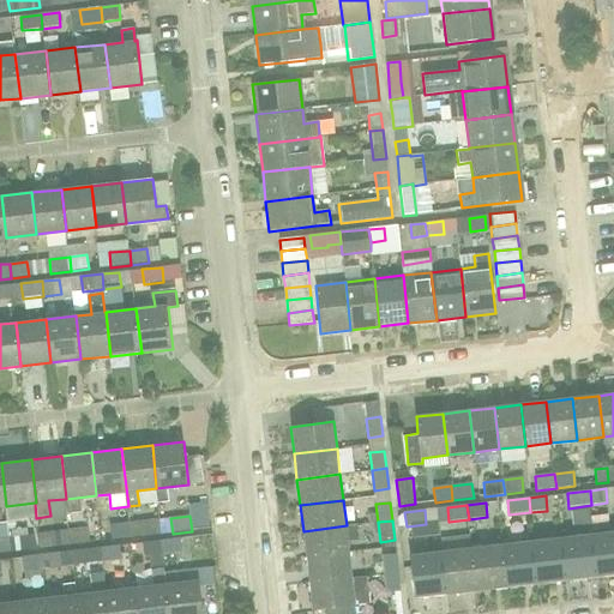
[(131,539),(150,536),(148,522),(130,523),(131,539)]
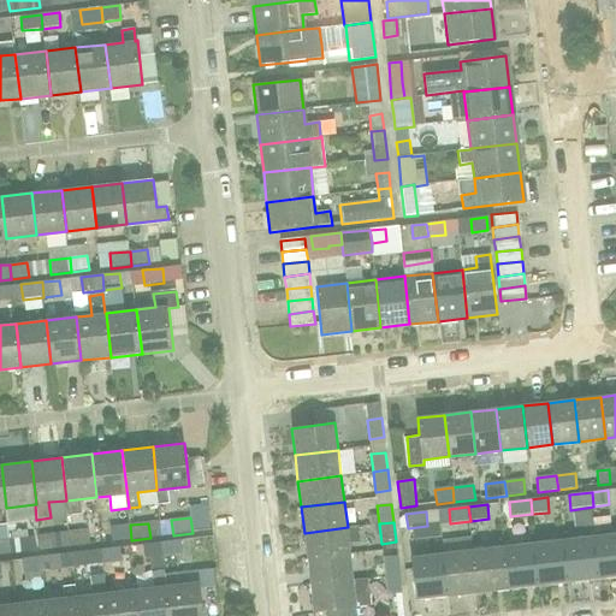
[(131,540),(130,525),(110,527),(112,543),(131,540)]
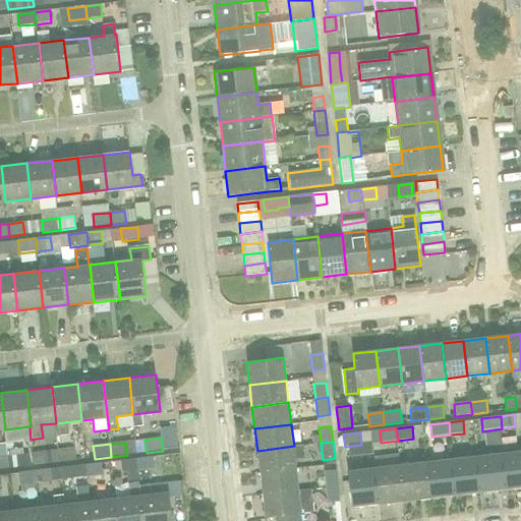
[(294,447),(294,446),(257,451),(259,472),(296,468),(295,460),(301,459),(300,446),(294,447)]
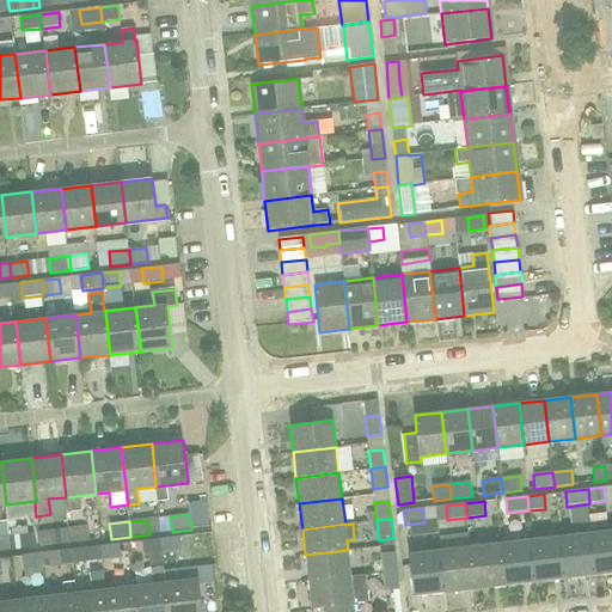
[(71,544),(90,542),(87,526),(69,528),(71,544)]
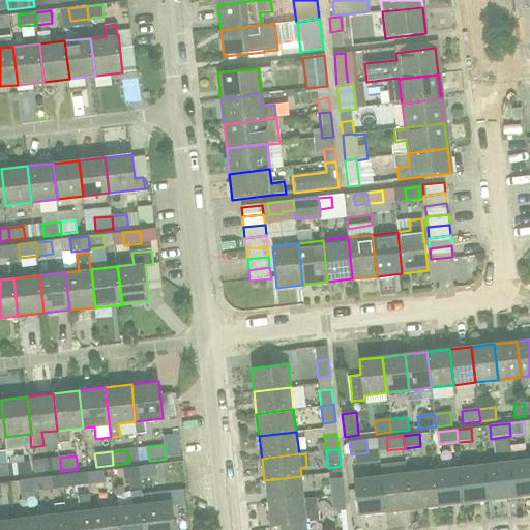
[(61,471),(60,458),(42,460),(45,473),(61,471)]
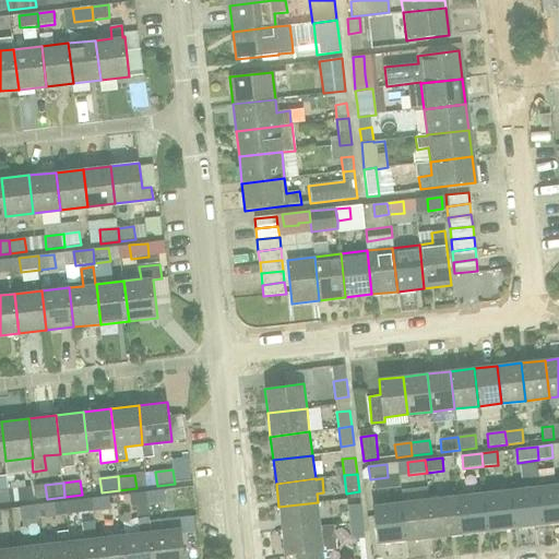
[(558,523),(558,485),(542,488),(546,525),(558,523)]
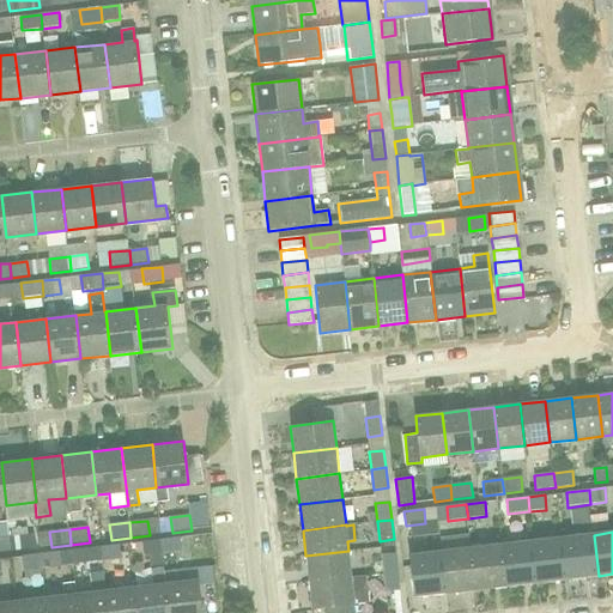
[(11,551),(30,548),(28,534),(10,536),(11,551)]
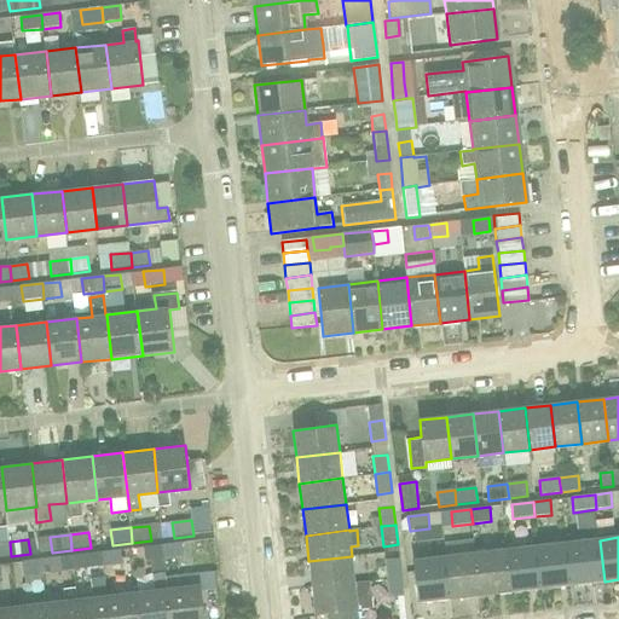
[(605,582),(600,541),(568,543),(573,584),(605,582)]
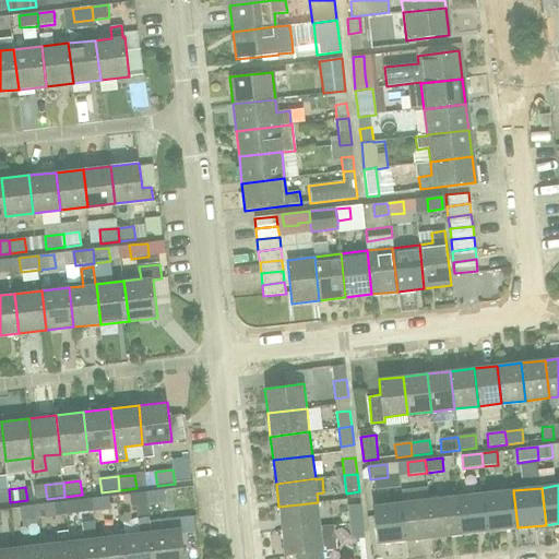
[(0,503),(10,502),(9,489),(0,489),(0,503)]
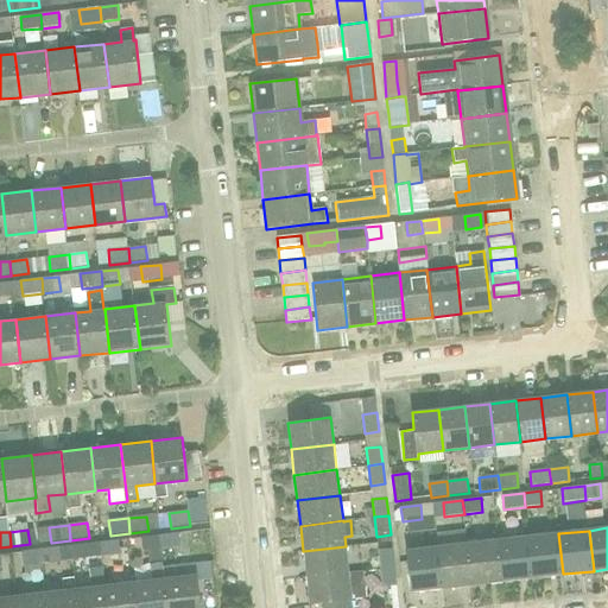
[(162,550),(179,548),(178,533),(159,536),(162,550)]
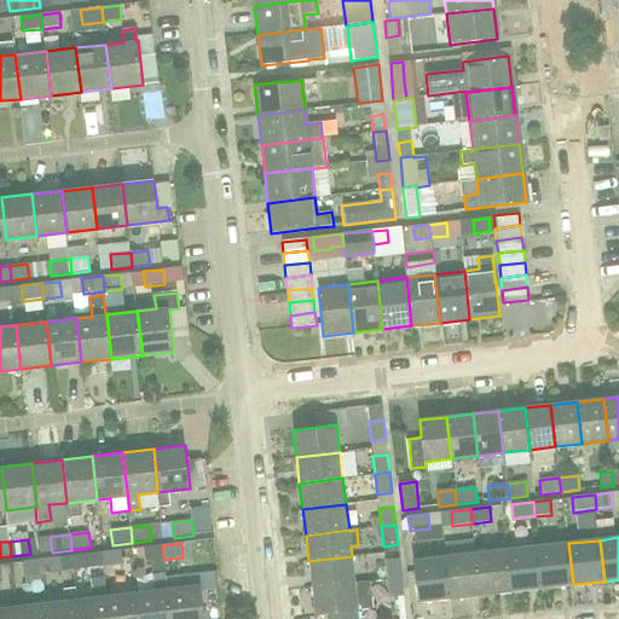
[(573,584),(568,543),(538,547),(543,588),(573,584)]
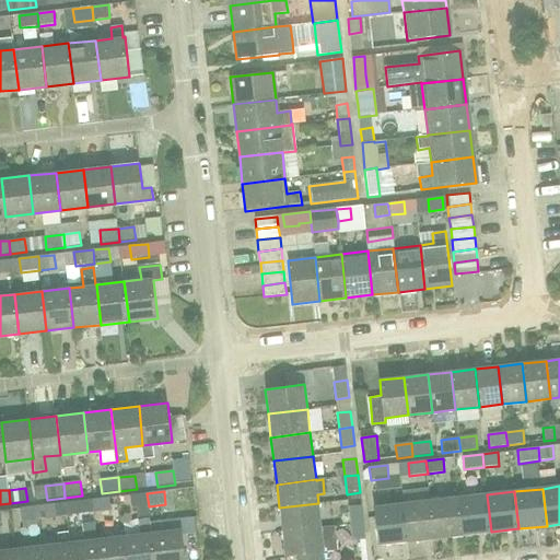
[(149,506),(147,493),(129,496),(131,509),(149,506)]
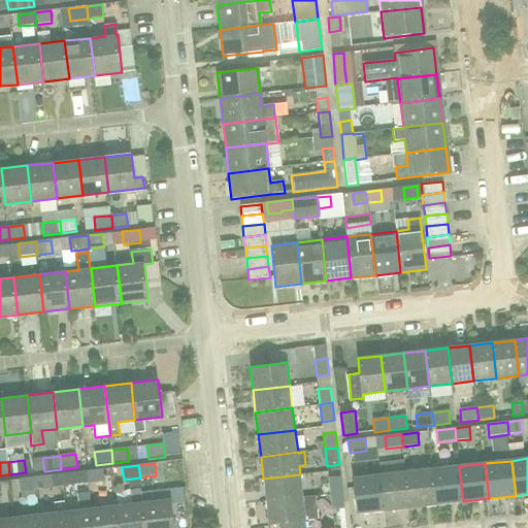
[(463,501),(459,466),(432,469),(436,504),(463,501)]
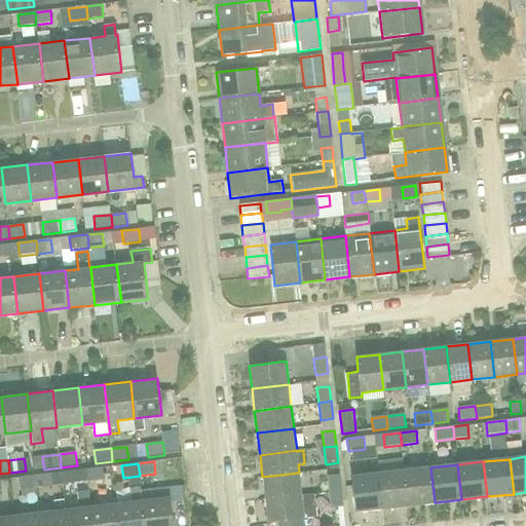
[(105,487),(104,480),(103,467),(86,470),(88,482),(87,482),(88,489),(105,487)]
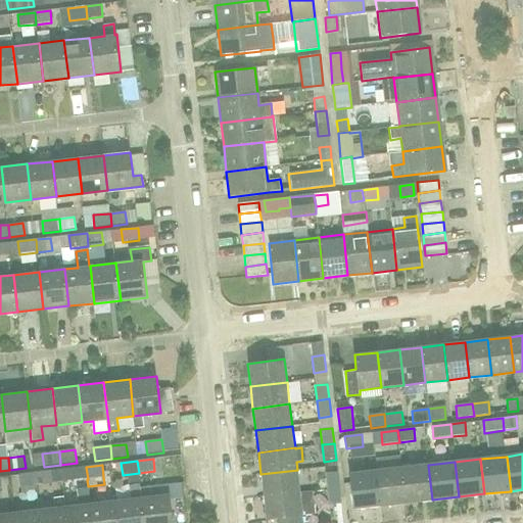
[(432,500),(428,465),(402,468),(407,503),(432,500)]
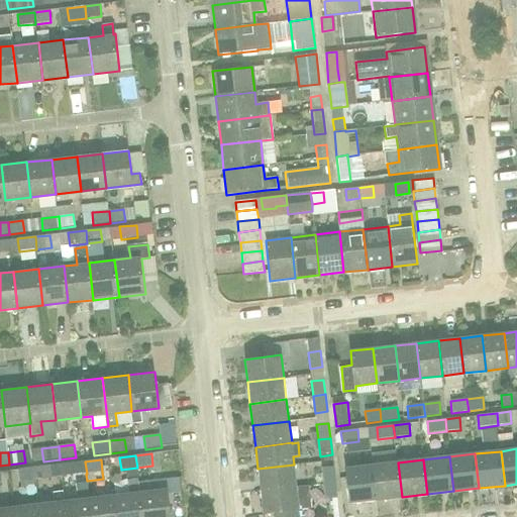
[(71,476),(86,474),(87,474),(85,461),(70,462),(71,476)]
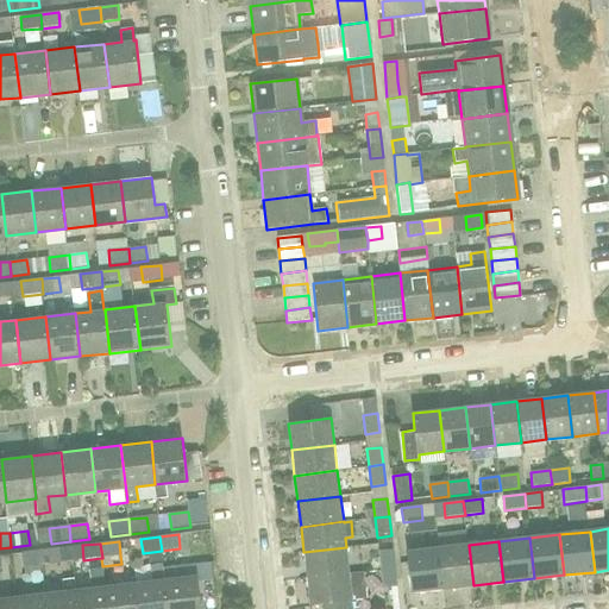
[(473,585),(469,545),(438,548),(443,589),(473,585)]
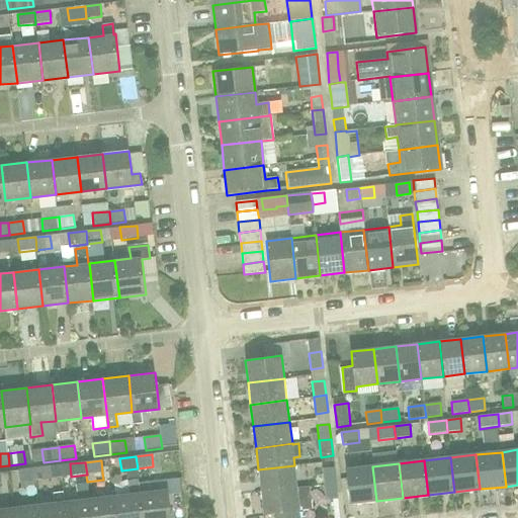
[(35,481),(52,479),(51,465),(34,467),(35,481)]
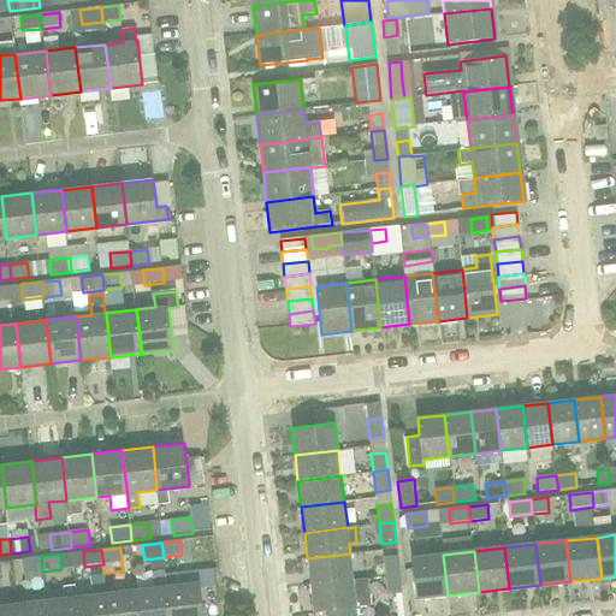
[(354,580),(350,554),(307,558),(311,585),(354,580)]
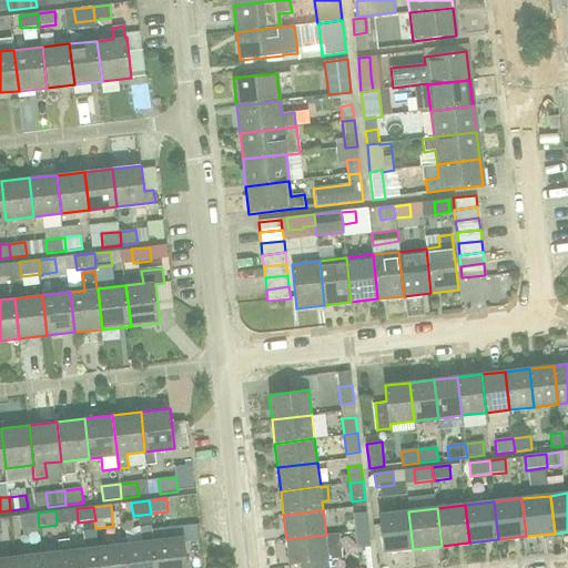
[(413,549),(408,511),(379,515),(384,553),(413,549)]
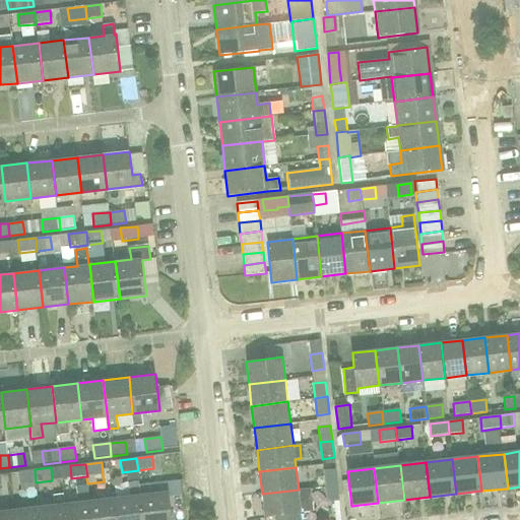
[(36,482),(35,469),(18,471),(20,484),(36,482)]
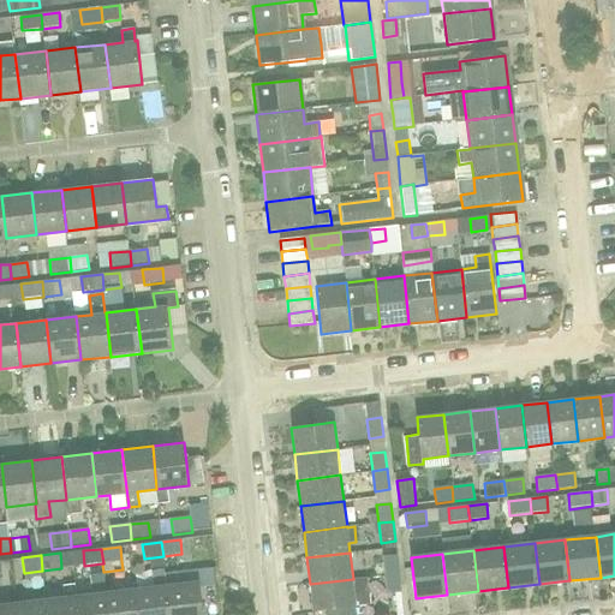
[(384,574),(399,573),(396,555),(382,556),(384,574)]
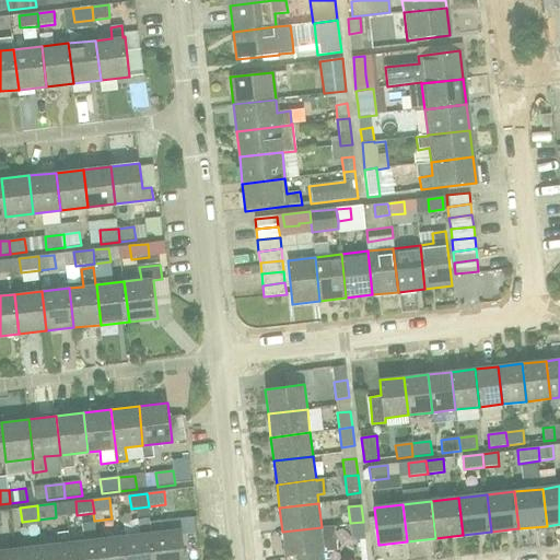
[(363,522),(350,523),(352,540),(365,539),(363,522)]
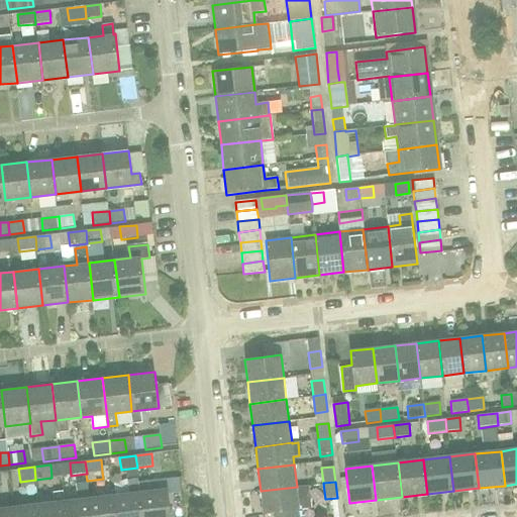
[(128,486),(129,493),(115,495),(117,516),(142,516),(140,492),(139,492),(138,485),(128,486)]
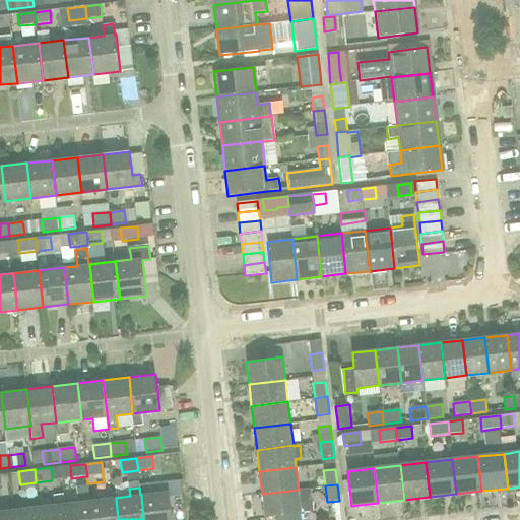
[(299,490),(262,494),(265,516),(302,512),(300,502),(306,502),(313,501),(311,489),(299,490)]
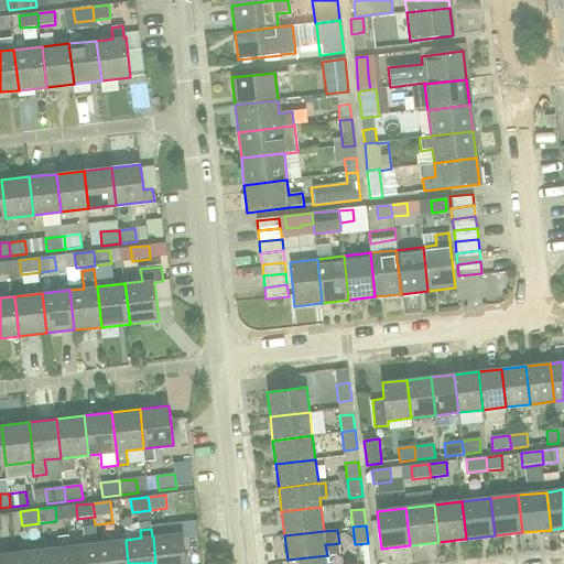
[(153,537),(155,563),(184,563),(182,533),(153,537)]
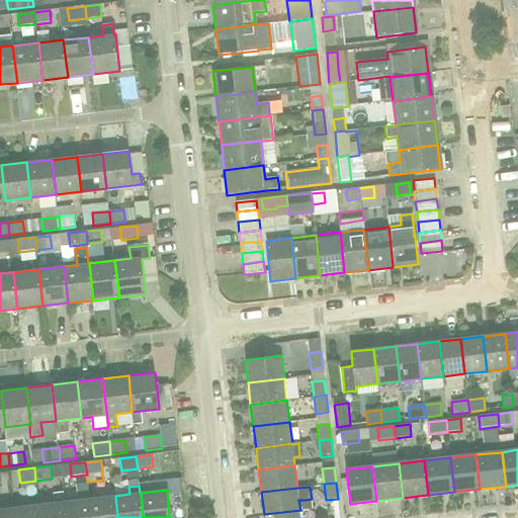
[(117,517),(115,496),(89,499),(91,517),(117,517)]
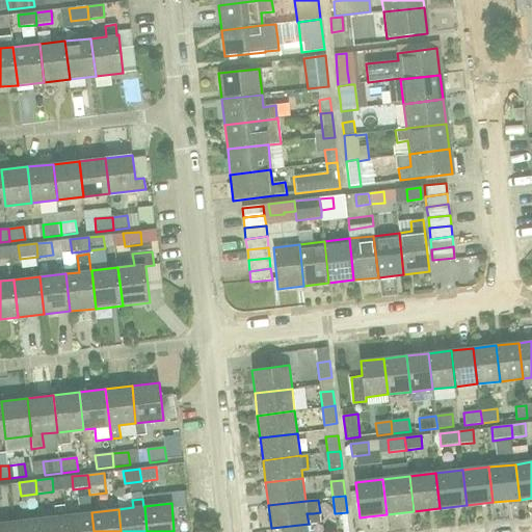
[(94,531),(91,512),(65,515),(68,531),(94,531)]
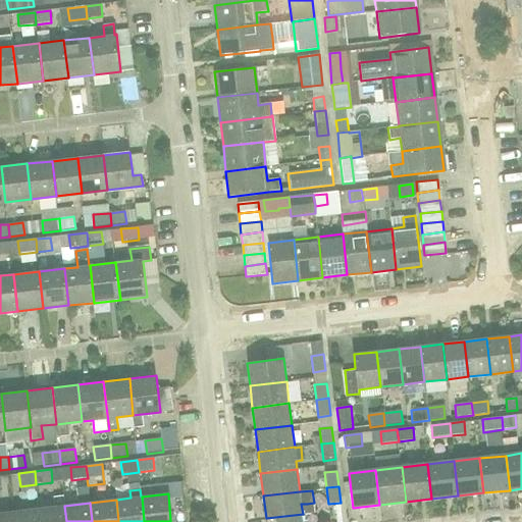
[(66,521),(64,506),(39,509),(40,521),(66,521)]
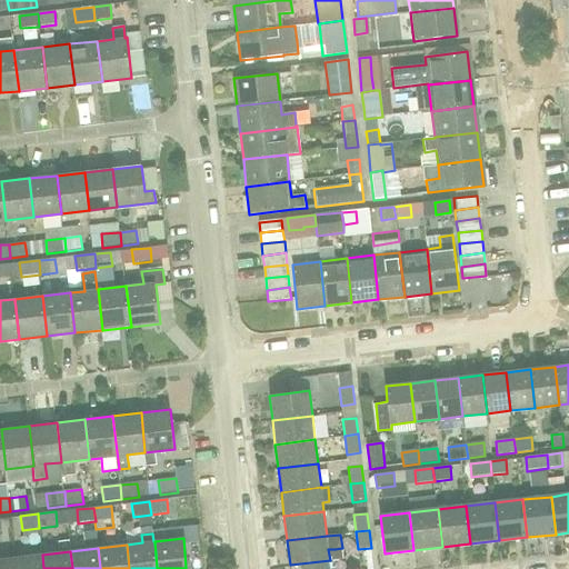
[(43,568),(42,555),(15,558),(16,568),(43,568)]
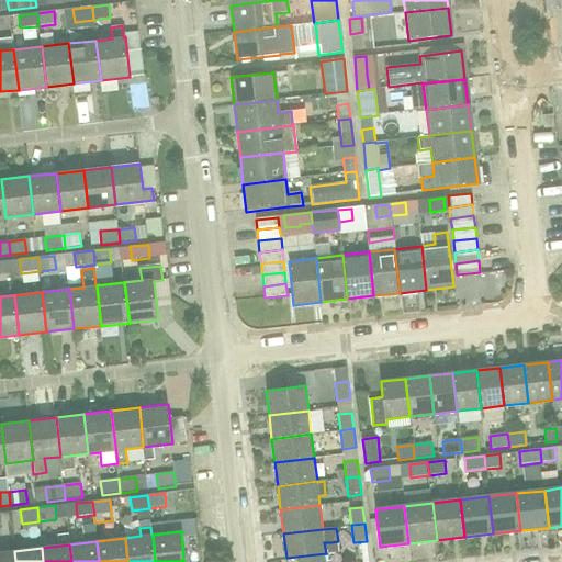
[(0,561),(15,561),(14,551),(0,552),(0,561)]
